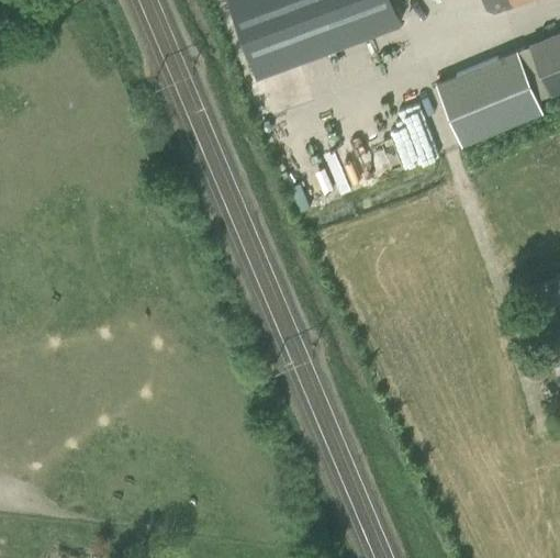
[(393,0),(321,0),(339,48),(402,25),(393,0)]
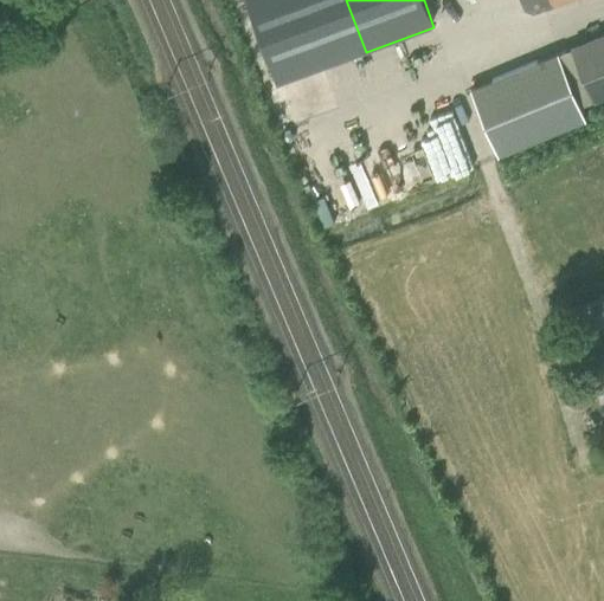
[(519,0),(526,15),(532,17),(573,0),(519,0)]
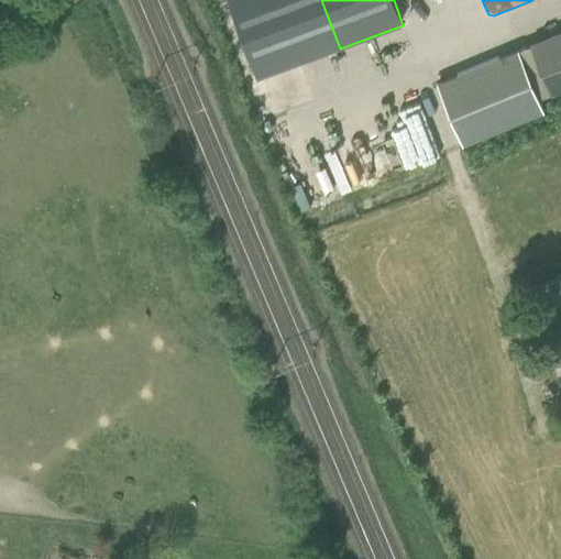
[(560,35),(438,86),(458,135),(463,149),(546,114),(540,101),(560,92),(560,35)]
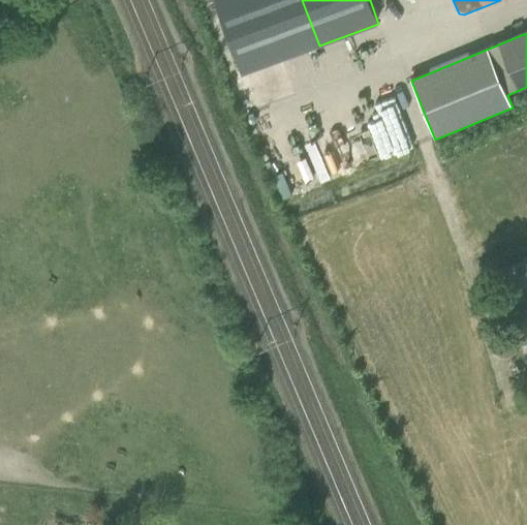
[(419,154),(408,116),(369,126),(366,116),(332,125),(344,174),(419,154)]
